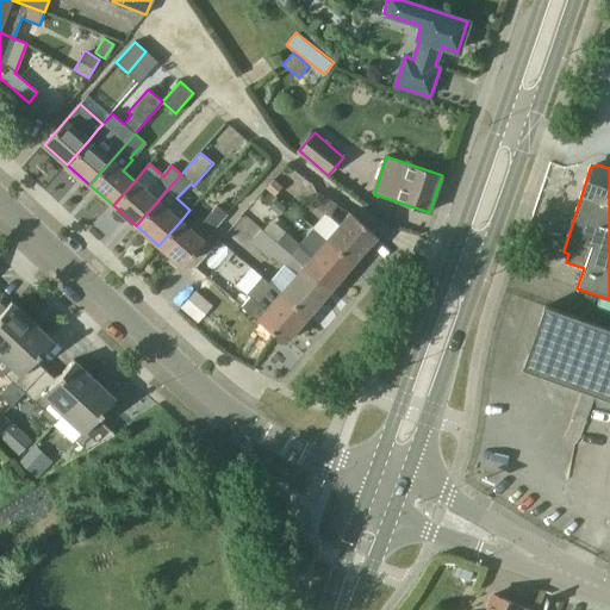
[(282,186),(274,180),(267,188),(274,195),(282,186)]
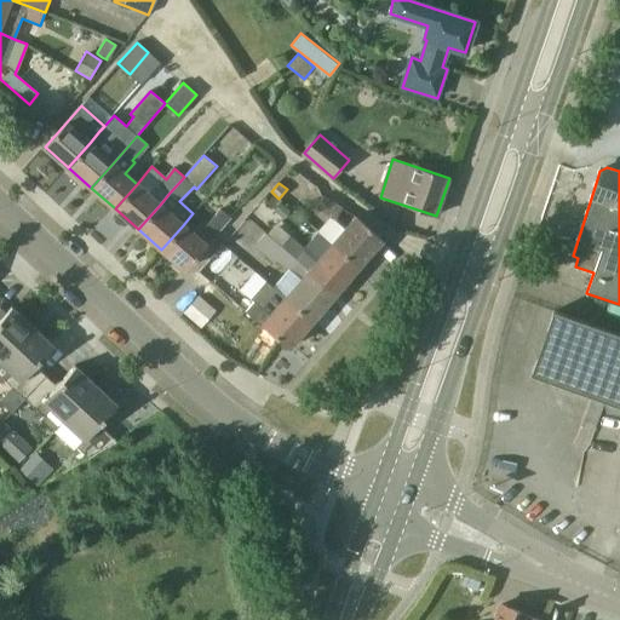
[(316,208),(331,218),(336,220),(342,208),(322,197),(316,208)]
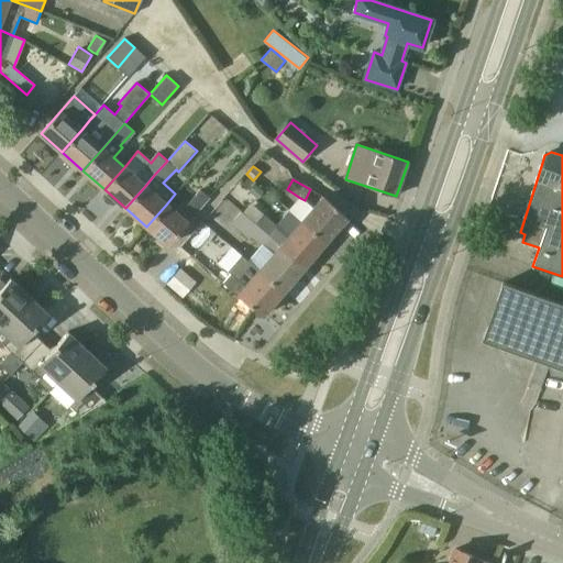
[(249,191),(257,199),(264,190),(254,183),(249,191)]
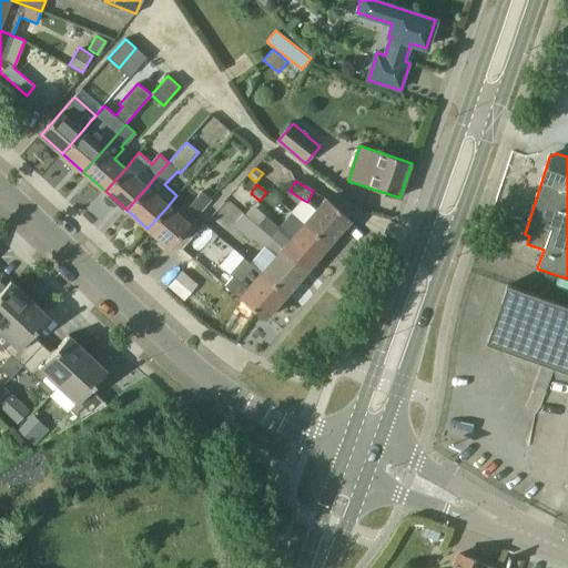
[(189,206),(199,215),(211,200),(202,192),(189,206)]
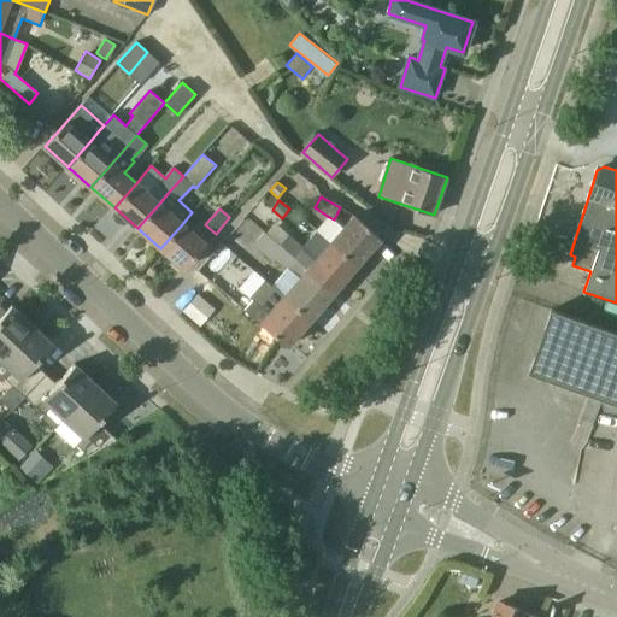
[(354,215),(331,242),(357,265),(381,238),(354,215)]
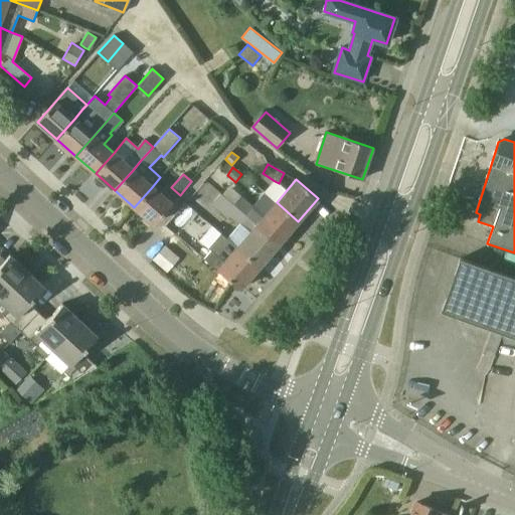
[(172,204),(152,187),(134,207),(154,224),(172,204)]
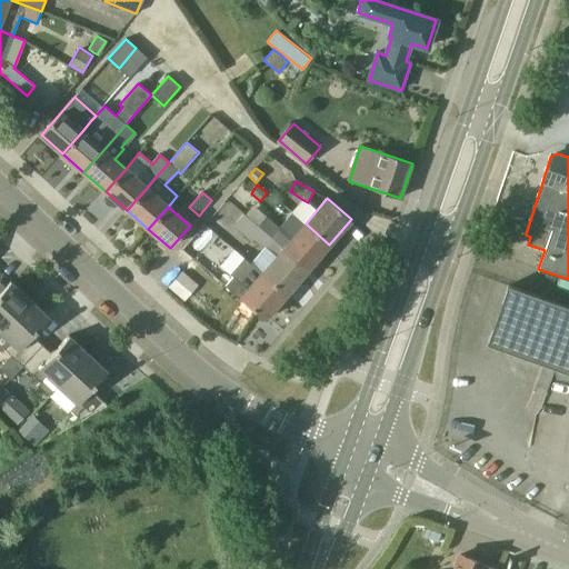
[(277,257),(262,273),(287,295),(308,269),(259,227),(245,215),(236,226),(253,240),(255,239),(267,249),(267,248),(277,257)]
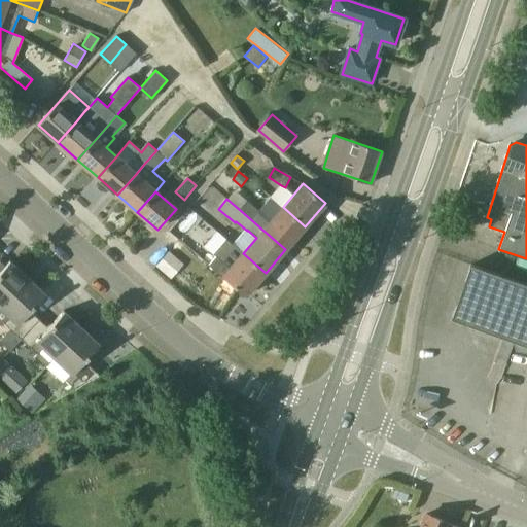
[(247,202),(240,210),(285,249),(305,226),(283,207),(270,222),(260,214),(261,213),(247,202)]
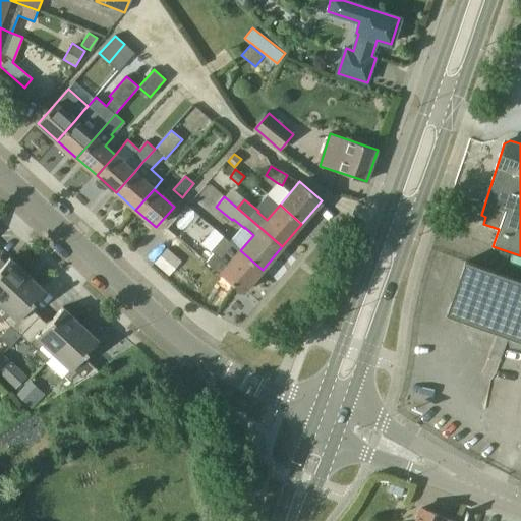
[(166,248),(154,263),(168,275),(180,261),(167,248),(166,248)]
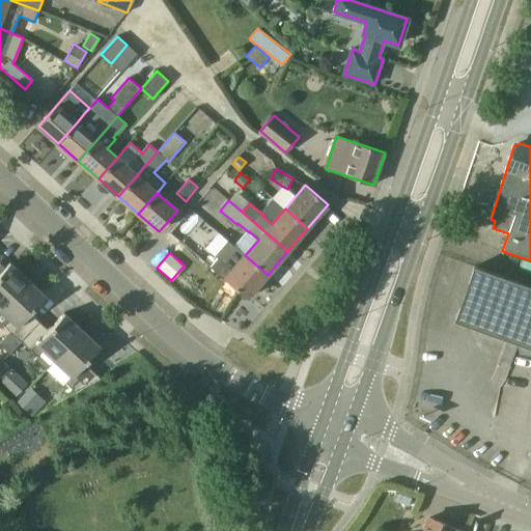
[(268,275),(245,255),(232,271),(218,258),(211,267),(247,298),(268,275)]
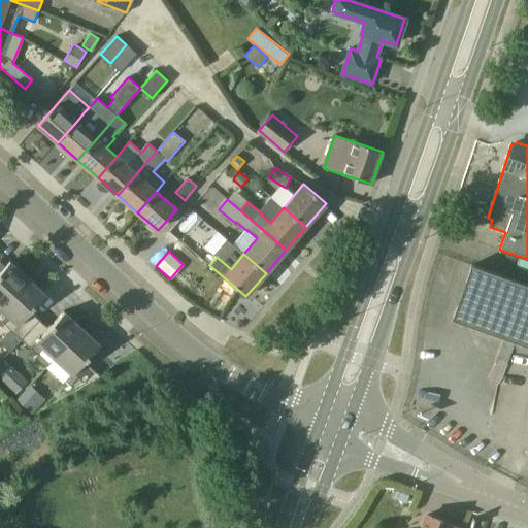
[(0,307),(28,278),(10,262),(0,272),(0,307)]
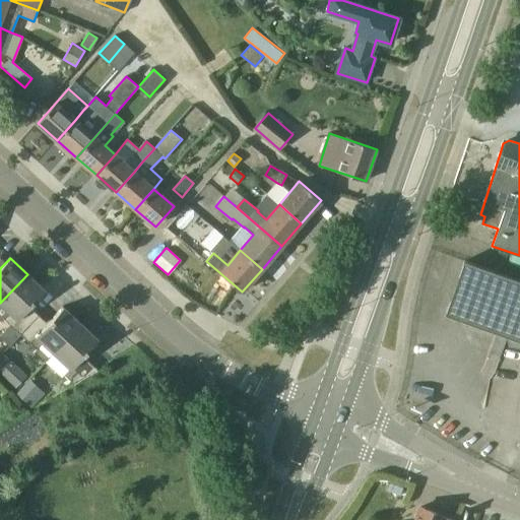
[(519,280),(466,261),(465,264),(448,311),(448,312),(447,315),(519,340),(519,280)]
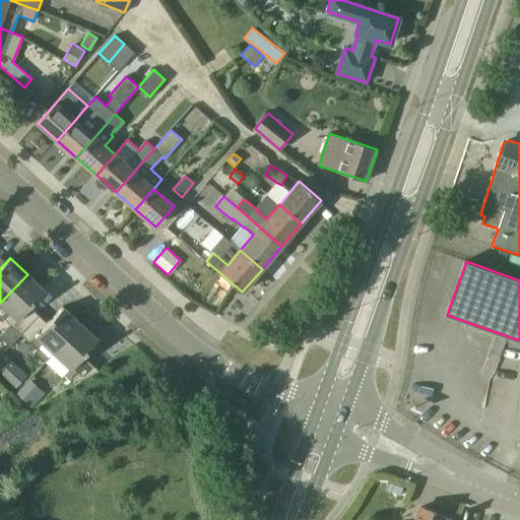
[(10,324),(21,334),(39,315),(29,307),(46,290),(27,274),(0,303),(0,306),(8,314),(4,319),(10,324)]
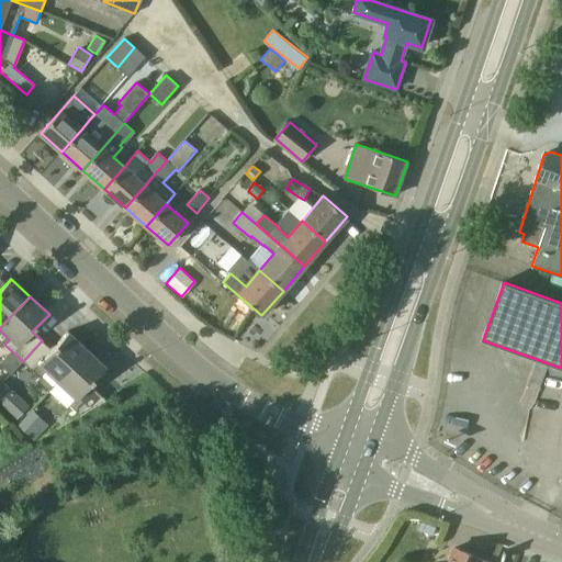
[(49,391),(58,382),(88,350),(68,332),(52,350),(42,340),(23,361),(40,377),(36,381),(48,392),(49,391)]
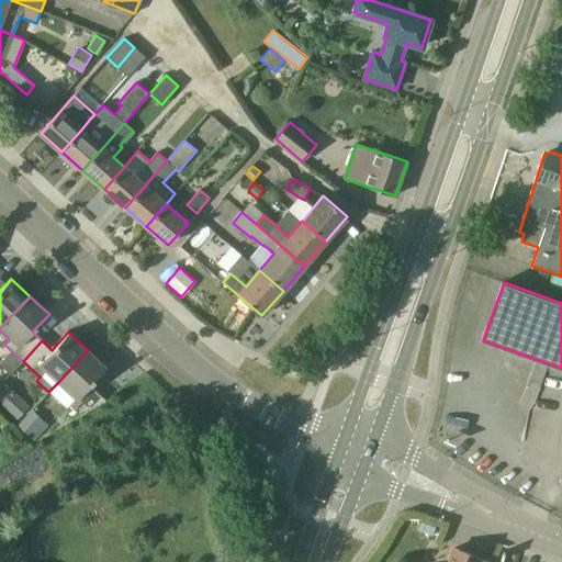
[(49,391),(66,407),(69,404),(80,415),(105,400),(104,397),(103,397),(90,385),(107,368),(88,350),(58,382),(49,391)]
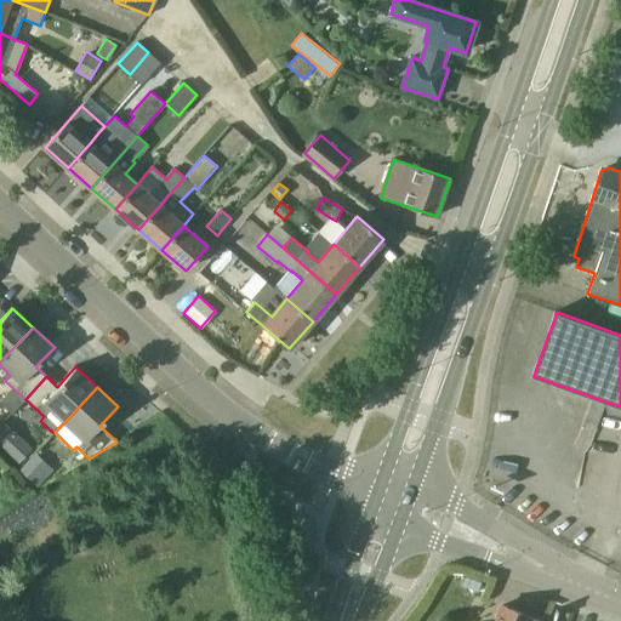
[(0,425),(0,444),(4,448),(17,434),(3,422),(0,425)]
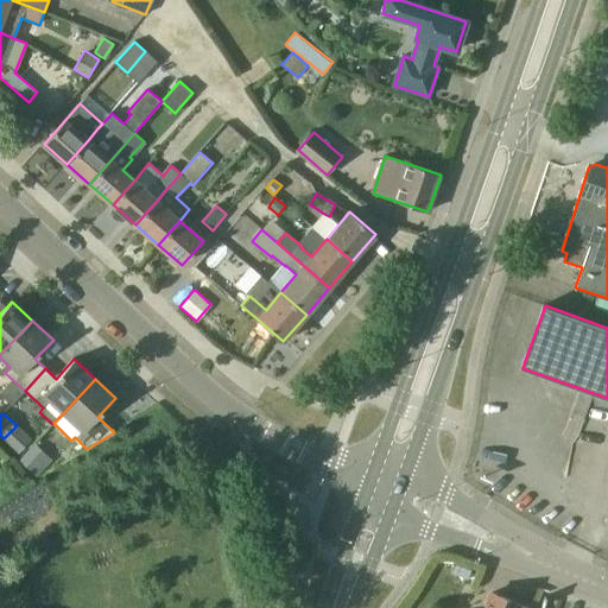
[(37,476),(48,464),(30,448),(19,460),(37,476)]
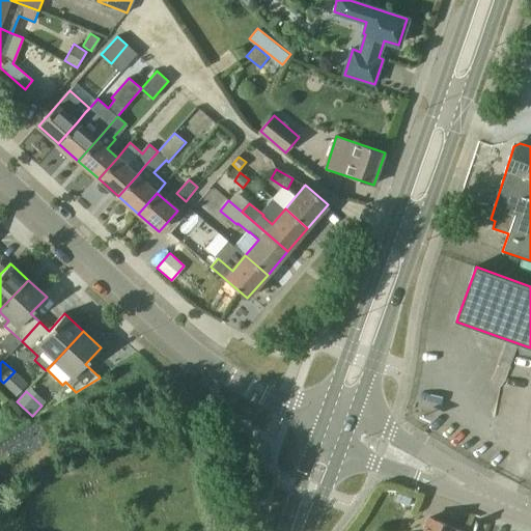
[(463,530),(429,519),(424,530),(463,530)]
